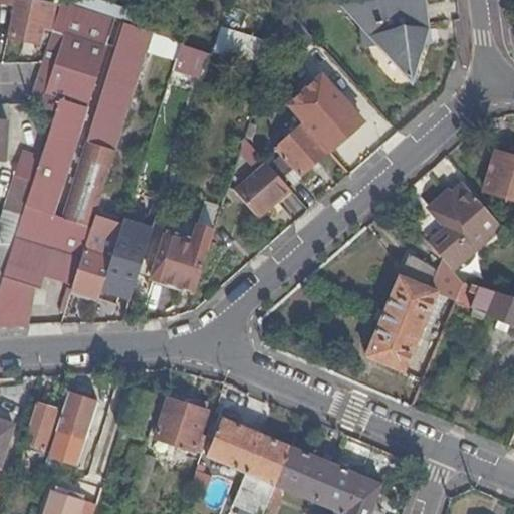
[(55,6),(22,0),(15,0),(14,7),(8,39),(41,44),(44,29),(50,30),(55,6)]
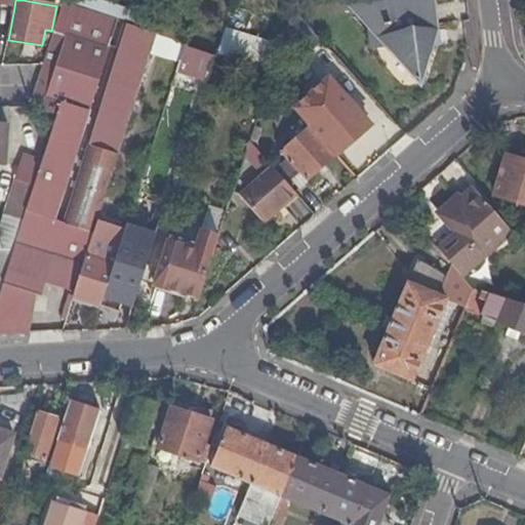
[(436,29),(432,0),(404,0),(354,7),(419,82),(431,47),(426,46),(428,37),(436,29)]
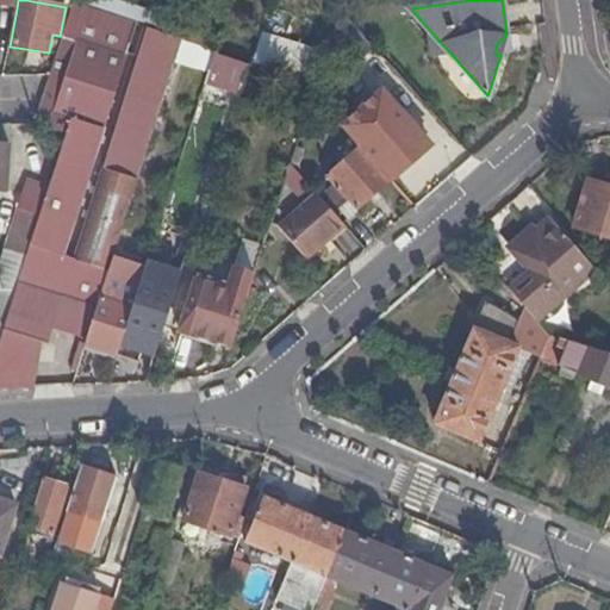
[(137,26),(73,6),(50,76),(42,100),(33,124),(66,134),(49,188),(38,218),(17,287),(35,292),(47,255),(61,259),(67,238),(137,26)]
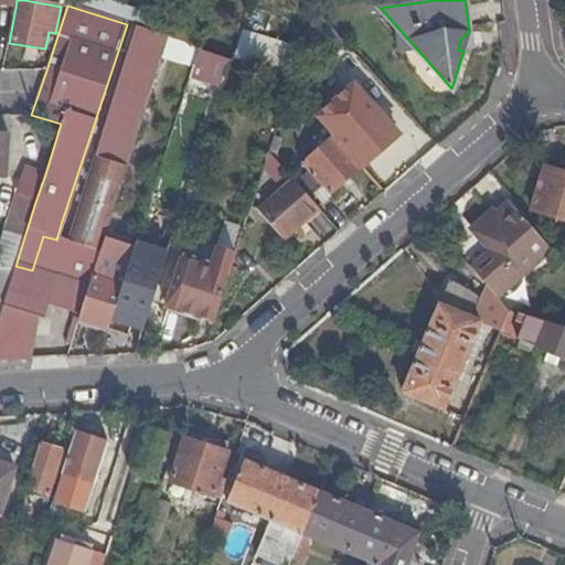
[(163,56),(169,38),(138,29),(128,56),(134,59),(104,149),(99,148),(74,224),(106,234),(139,132),(163,56)]
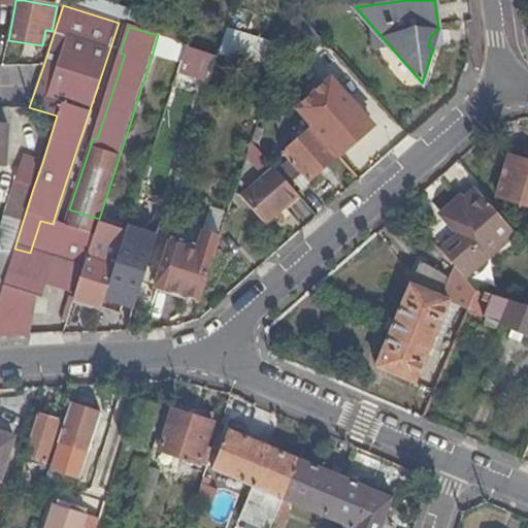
[(228,31),(224,56),(274,65),(279,40),(228,31)]
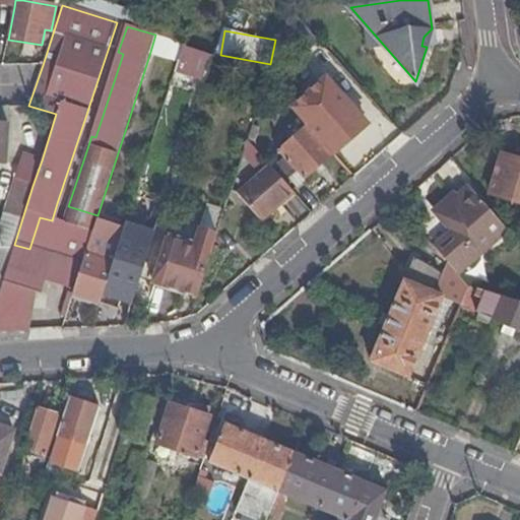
[(184,44),(155,35),(150,52),(179,61),(184,44)]
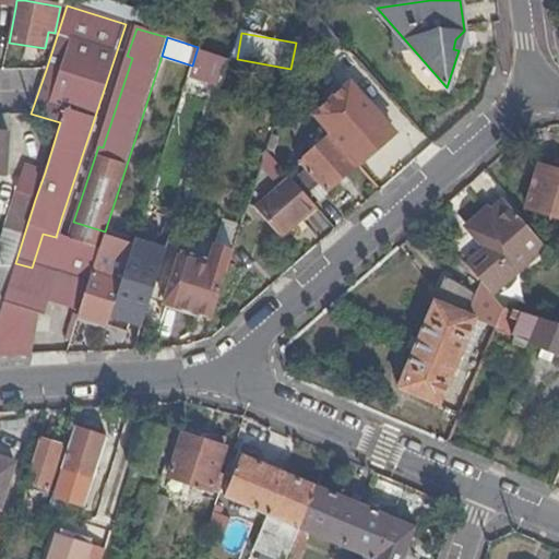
[(330,132),(358,165),(394,132),(361,95),(361,94),(354,85),(330,107),(322,99),(310,109),(330,132)]
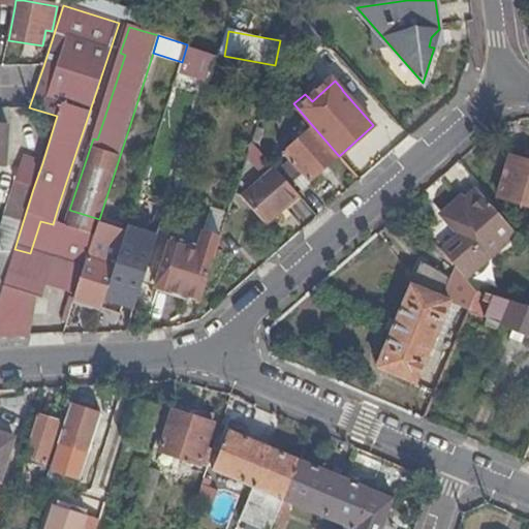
[(302,189),(339,156),(312,125),(274,158),(302,189)]
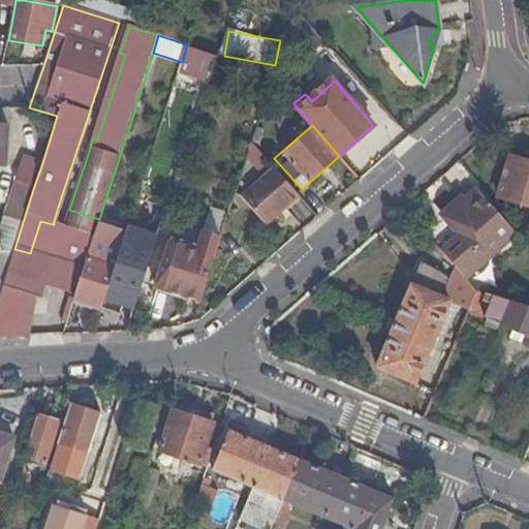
[(265,221),(298,192),(274,165),(253,142),(250,153),(270,175),(258,185),(255,182),(251,185),(253,189),(245,197),(265,221)]
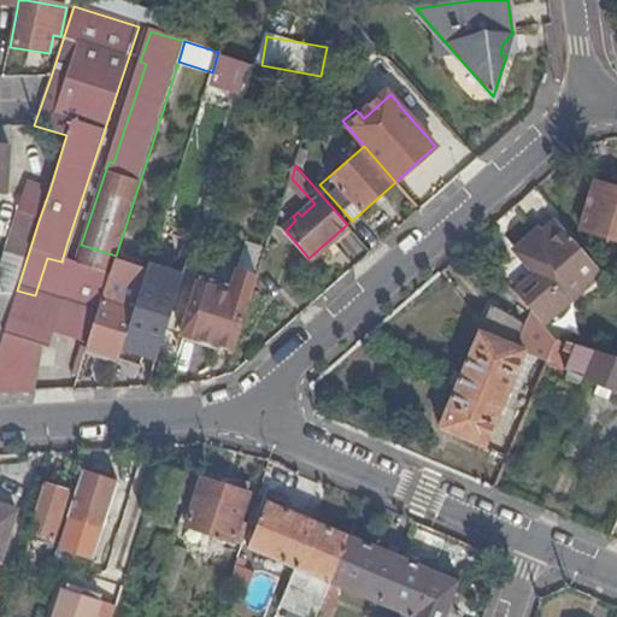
[(616,188),(595,182),(581,229),(616,240),(616,188)]
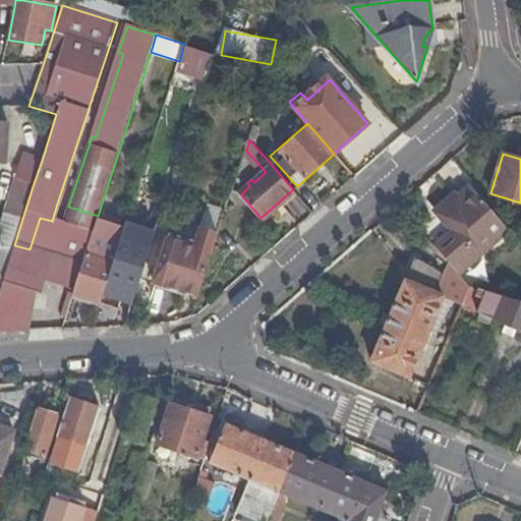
[(14,179),(33,186),(42,161),(22,155),(14,179)]
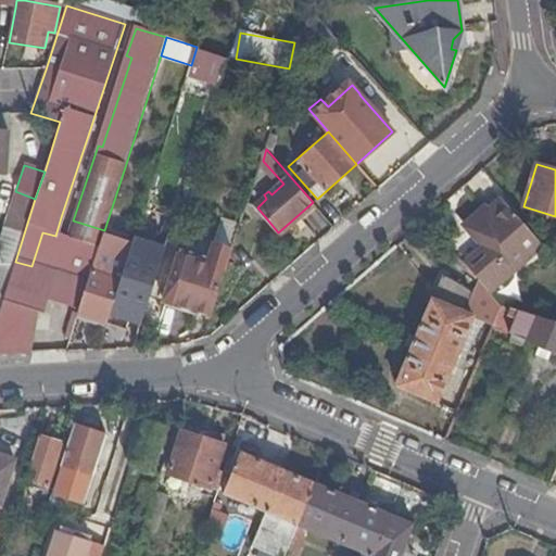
[(482,247),(463,264),(479,282),(487,291),(539,244),(501,199),(485,212),(483,210),(464,226),(482,247)]
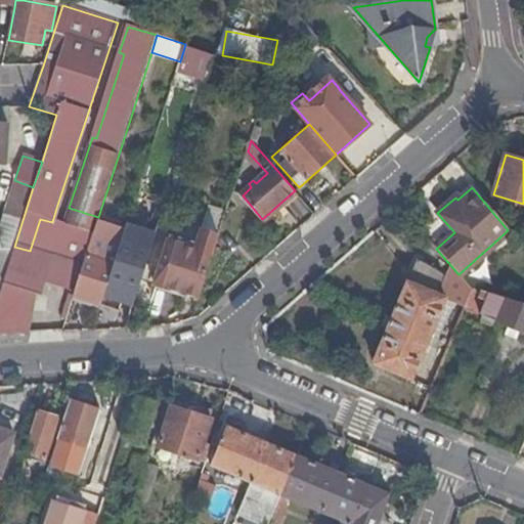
[(69,208),(57,205),(52,222),(40,219),(30,251),(53,258),(83,267),(87,256),(98,217),(69,208)]
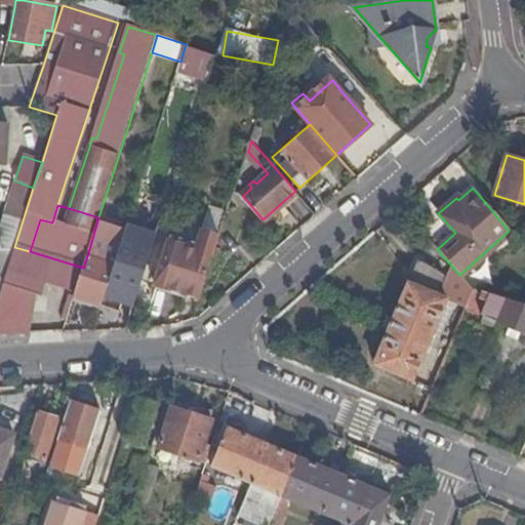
[(113,271),(105,298),(133,308),(157,236),(127,226),(119,253),(113,271)]
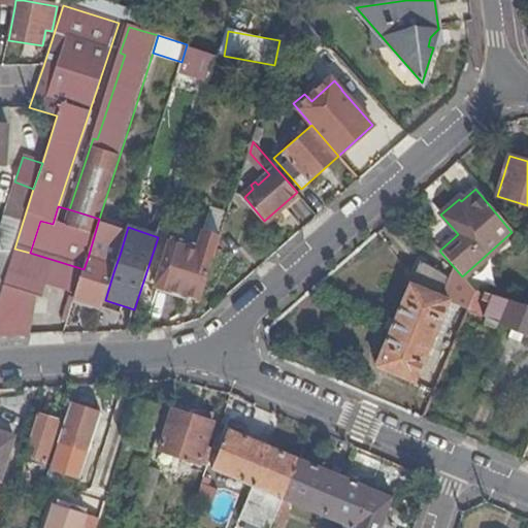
[(197,293),(203,294),(221,238),(203,233),(202,236),(173,228),(156,287),(195,298),(197,293)]
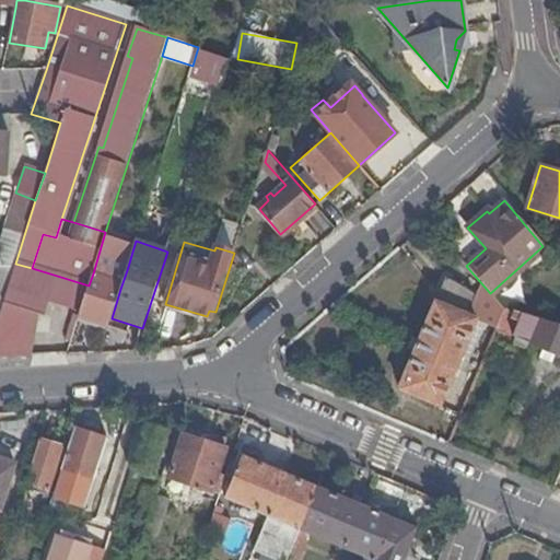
[(57,276),(32,268),(15,264),(14,267),(3,303),(44,315),(49,301),(57,276)]
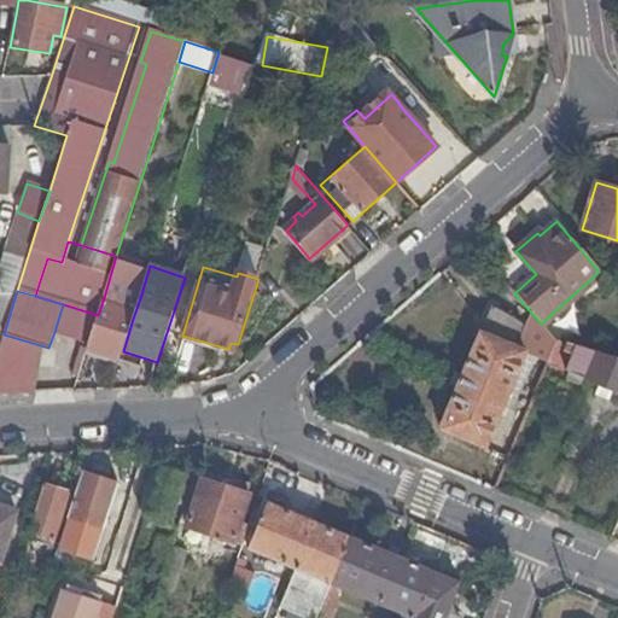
[(88,343),(86,351),(120,361),(133,319),(140,298),(122,293),(117,305),(103,302),(98,315),(88,343)]
